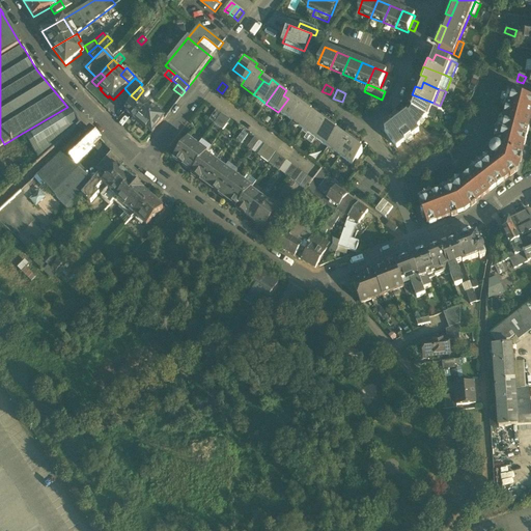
[(132,118),(136,122),(149,107),(143,102),(148,96),(149,94),(143,90),(136,100),(126,111),(133,118),(132,118)]
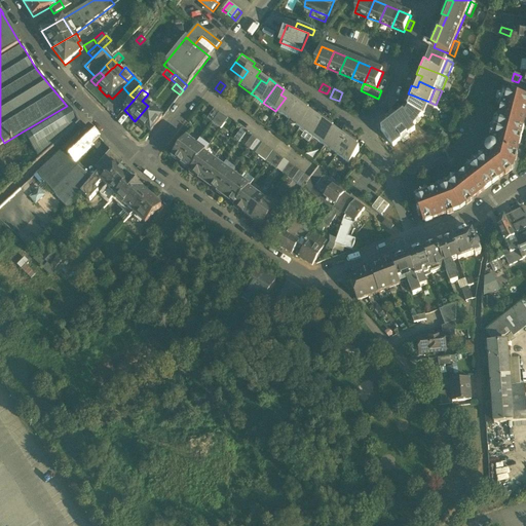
[(423,116),(429,102),(408,94),(405,102),(410,104),(408,110),(422,116),(423,116)]
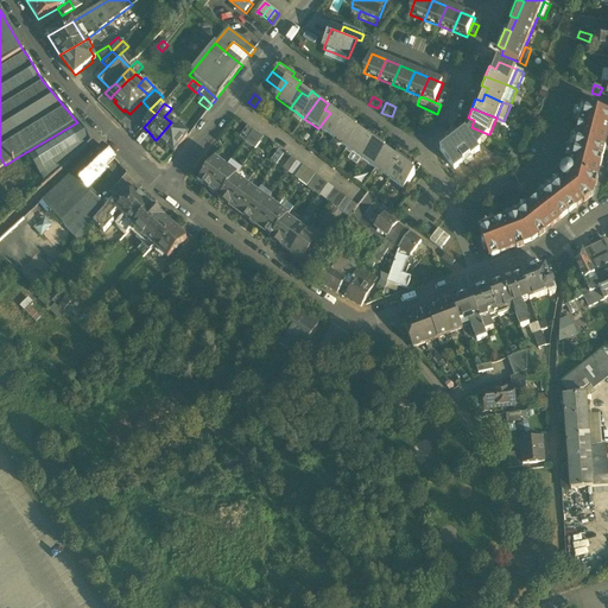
[(606,147),(607,135),(607,115),(601,114),(599,111),(596,112),(584,109),(584,111),(587,112),(584,120),(582,120),(581,125),(577,135),(576,141),(578,143),(576,151),(574,160),(571,160),(570,166),(569,169),(567,169),(564,170),(562,173),(562,177),(565,181),(563,182),(558,185),(559,188),(552,194),(544,200),(543,197),(538,201),(530,207),(525,210),(527,213),(519,219),(508,222),(507,220),(502,222),(495,225),(494,226),(500,240),(502,239),(504,240),(508,252),(517,248),(524,246),(524,245),(531,242),(538,238),(545,233),(559,222),(561,221),(561,220),(575,209),(576,209),(577,209),(583,203),(590,198),(587,194),(595,188),(597,179),(600,169),(600,168),(599,168),(603,149),(605,149),(606,147)]
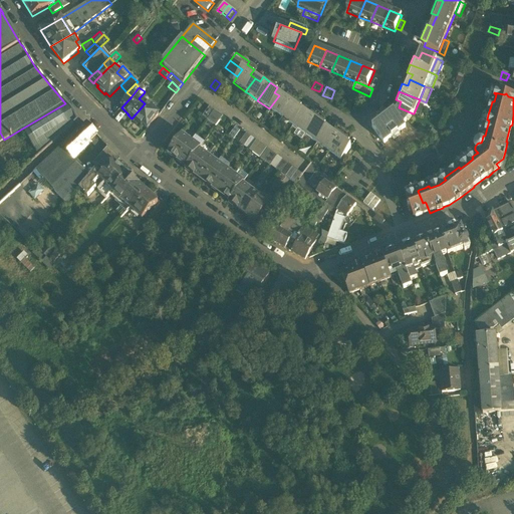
[(487,104),(491,105),(492,101),(494,101),(496,94),(494,93),(494,92),(492,92),(489,94),(488,100),(485,101),(487,104)]
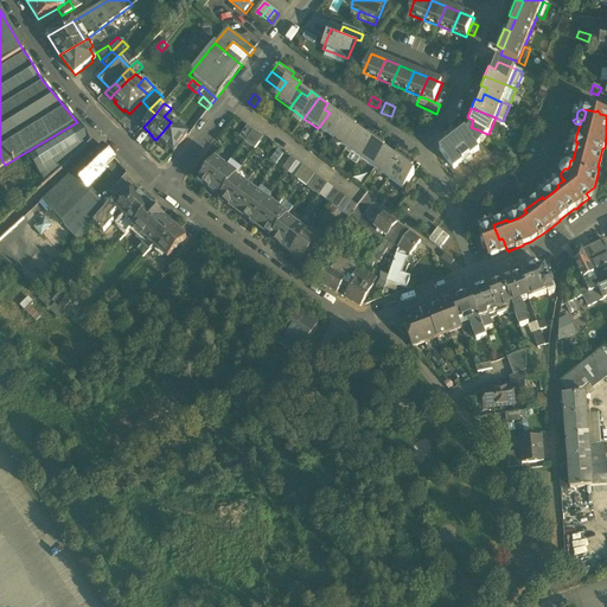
[(164,116),(171,122),(176,116),(170,110),(164,116)]
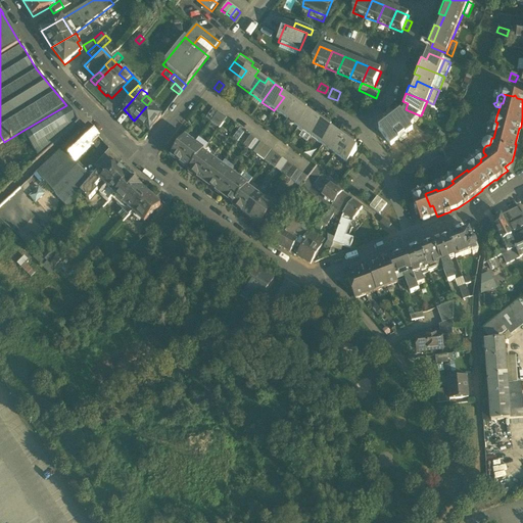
[(258,106),(262,102),(254,96),(250,101),(258,106)]
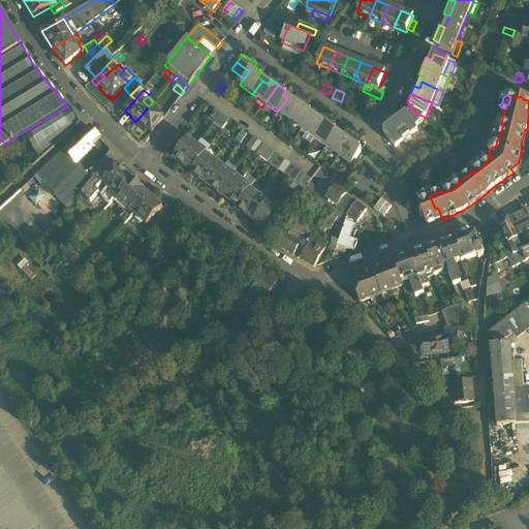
[(292,102),(287,98),(277,112),(289,121),(303,102),(296,97),(292,102)]
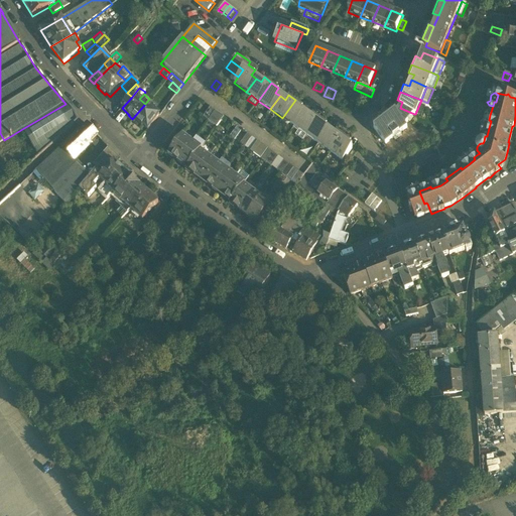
[(302,105),(295,100),(282,118),(294,127),(304,113),(299,110),(302,105)]
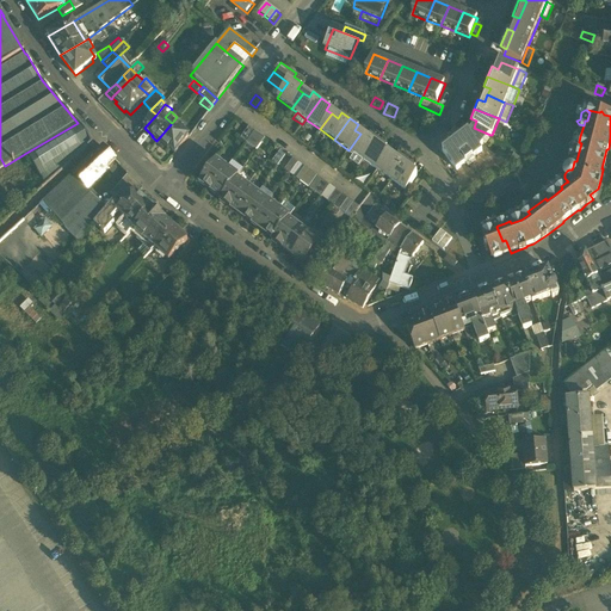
[(499,139),(506,122),(499,118),(492,135),(499,139)]
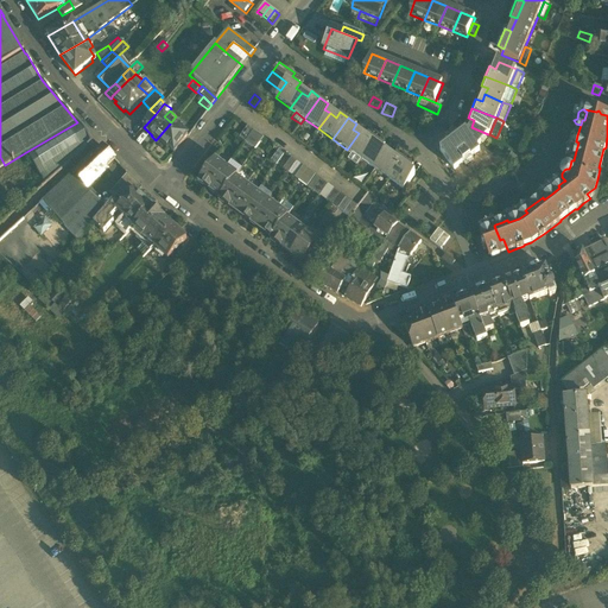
[(409,131),(416,134),(419,125),(412,121),(409,131)]
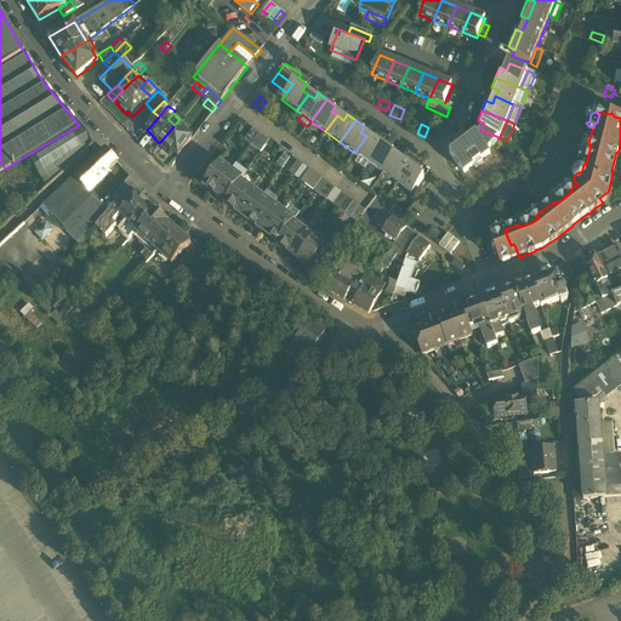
[(87,134),(79,125),(27,155),(47,188),(96,147),(87,134)]
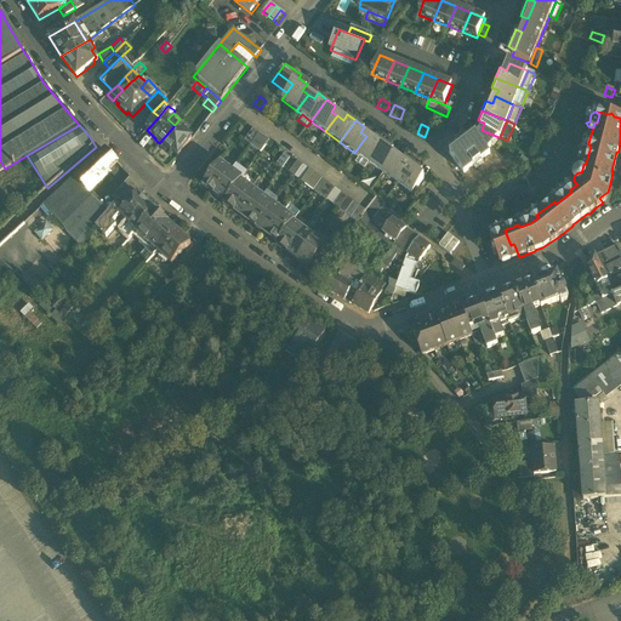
[(192,140),(175,125),(159,143),(171,153),(172,153),(177,158),(192,140)]
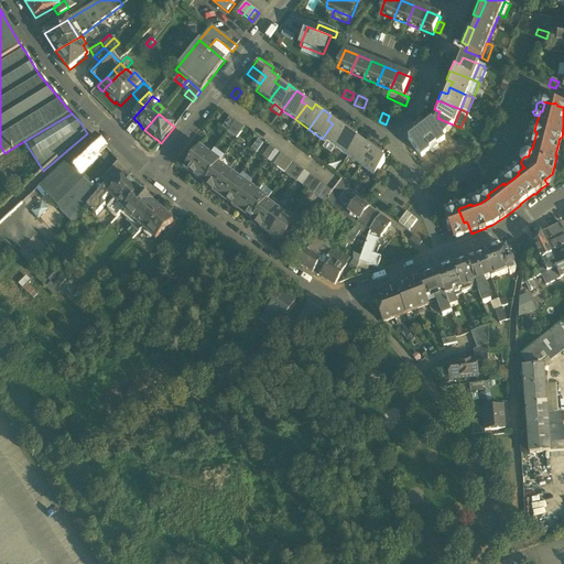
[(221,128),(227,132),(235,121),(229,117),(221,128)]
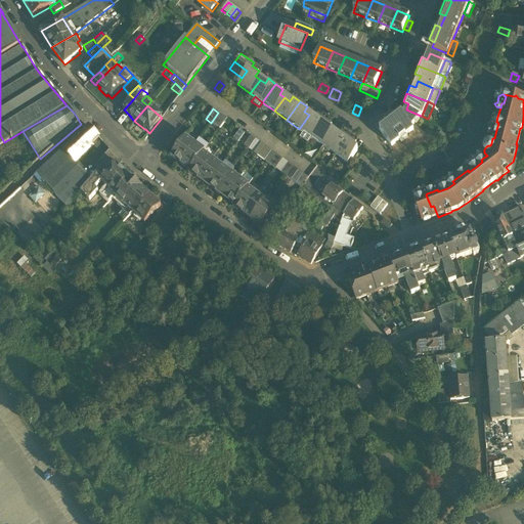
[(406,110),(402,116),(411,127),(421,116),(406,110)]
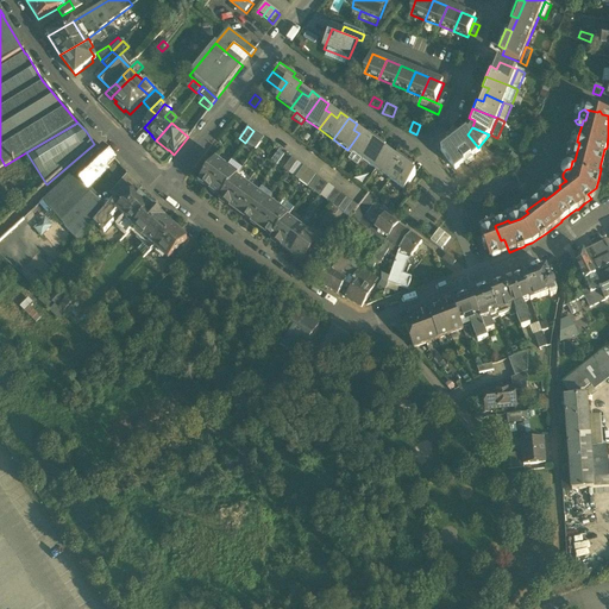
[(264,138),(253,131),(245,143),(256,150),(264,138)]
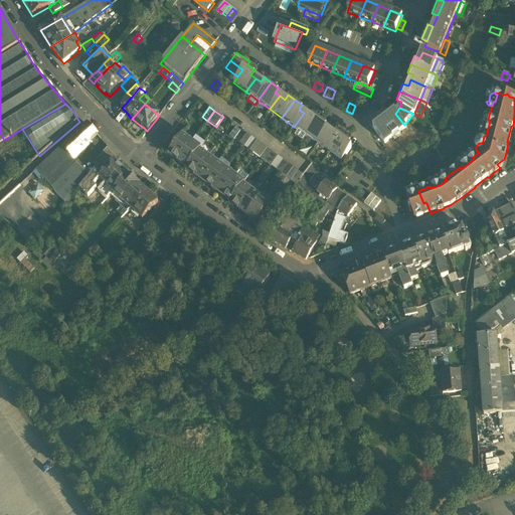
[(308,117),(304,113),(294,127),(306,135),(319,117),(312,112),(308,117)]
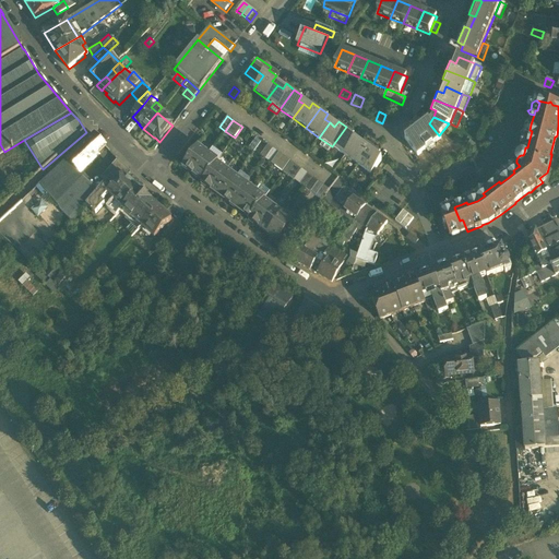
[(441,139),(439,135),(429,123),(429,122),(420,129),(418,127),(411,132),(412,134),(405,140),(417,156),(441,139)]
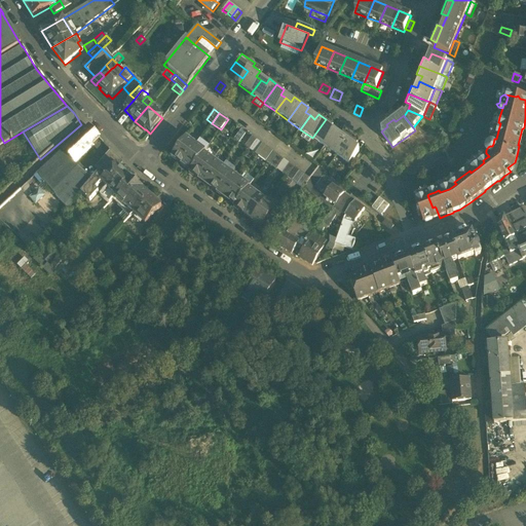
[(491,143),(493,144),(494,139),(496,139),(498,130),(500,123),(498,122),(499,117),(498,116),(495,118),(493,127),(490,128),(492,132),(489,141),(491,143)]
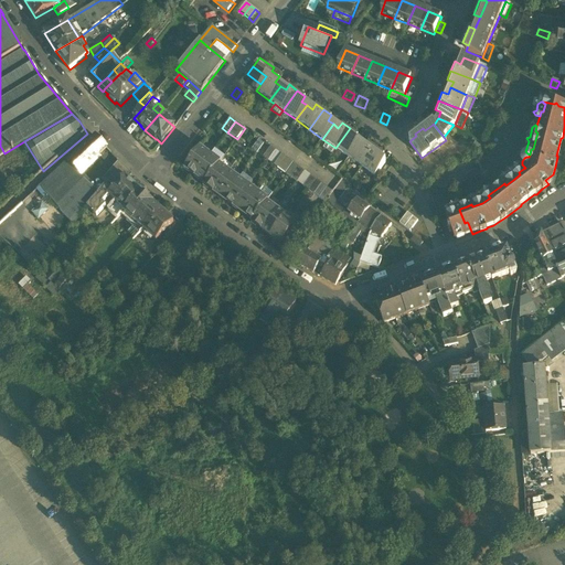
[(358,134),(350,128),(336,148),(349,158),(359,144),(354,139),(358,134)]
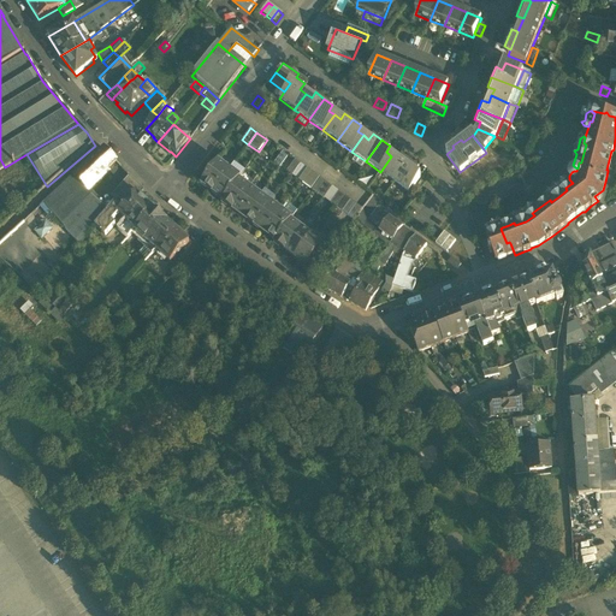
[(72,177),(90,194),(104,179),(100,176),(116,160),(104,149),(72,177)]
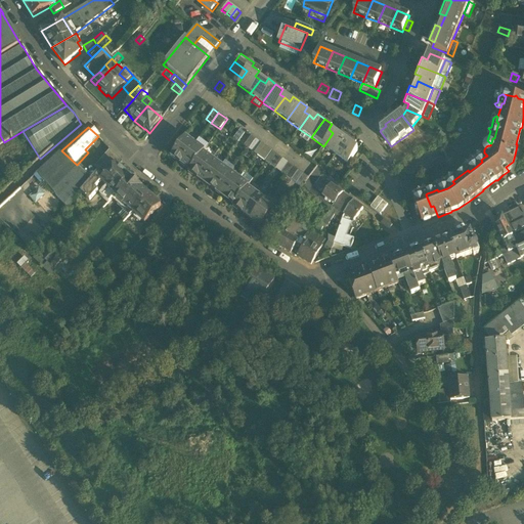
[(233,139),(238,142),(246,132),(241,129),(233,139)]
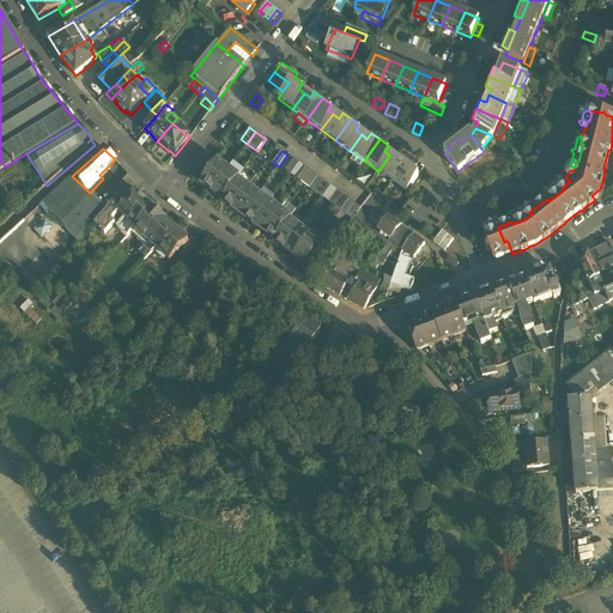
[(364,161),(350,151),(349,152),(353,157),(351,161),(359,168),(364,161)]
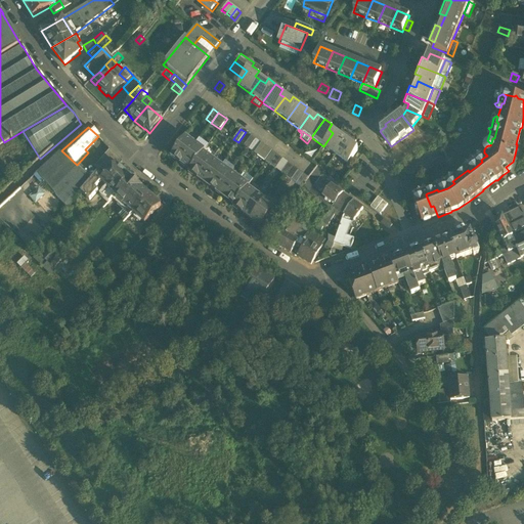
[(338,136),(333,133),(323,146),(336,156),(349,137),(342,131),(338,136)]
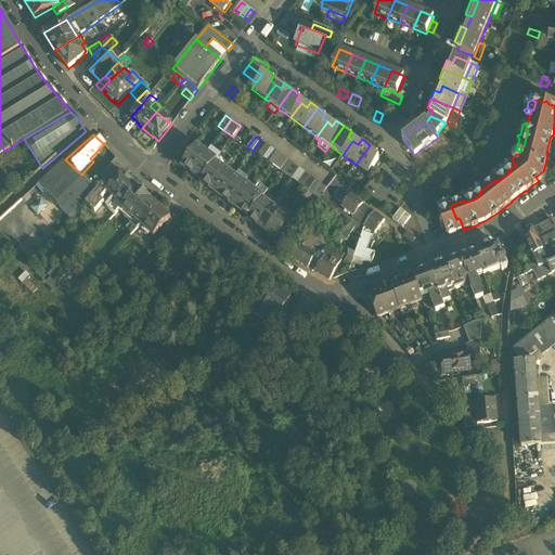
[(263,158),(271,149),(266,144),(258,155),(263,158)]
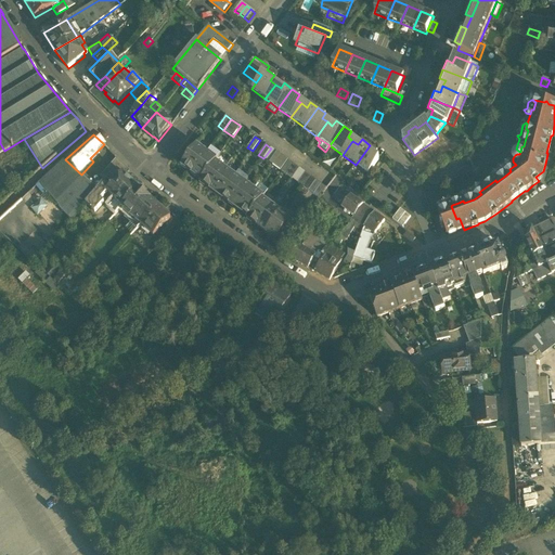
[(191,173),(193,171),(207,153),(196,145),(182,164),(188,168),(185,170),(191,173)]
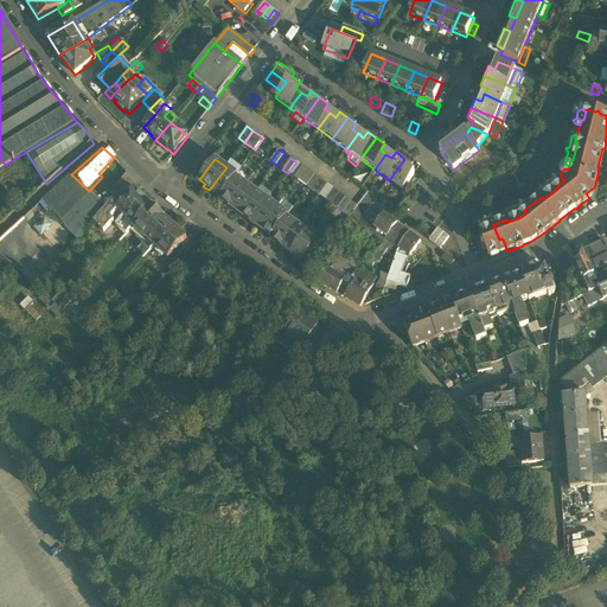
[(413,165),(404,159),(389,180),(403,190),(415,174),(408,171),(413,165)]
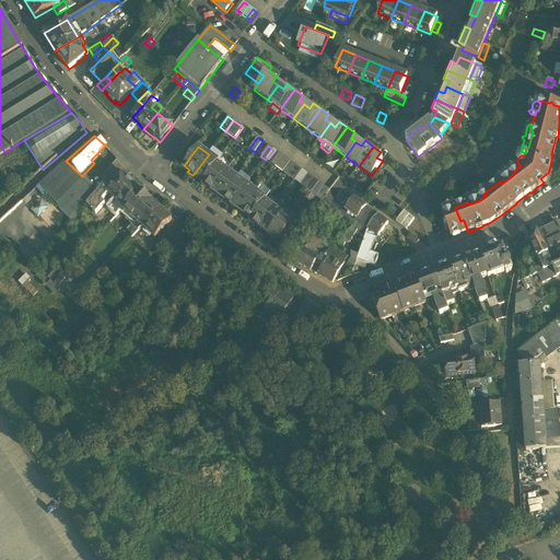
[(266,160),(271,164),(279,154),(273,150),(266,160)]
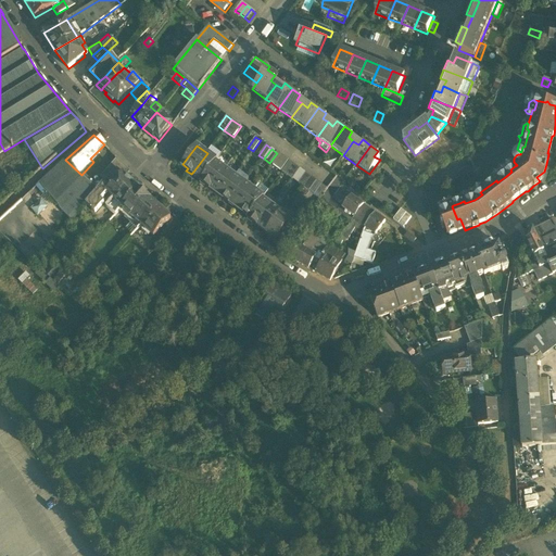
[(216,161),(207,153),(193,172),(198,175),(197,177),(201,181),(202,181),(215,162),(216,161)]
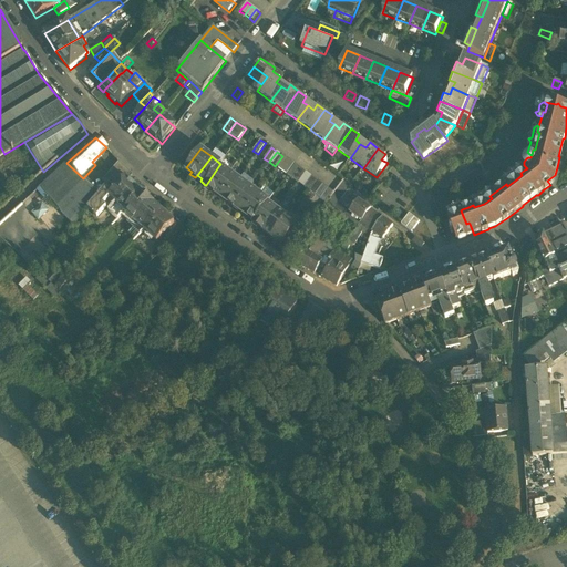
[(282,156),(275,166),(287,175),(295,164),(282,156)]
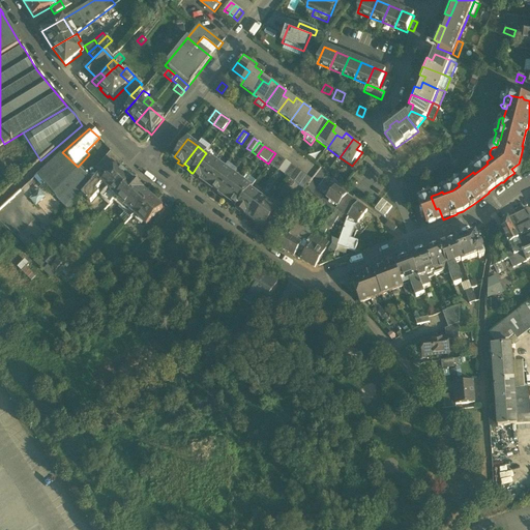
[(106,178),(119,165),(122,160),(112,150),(95,168),(100,173),(106,178)]
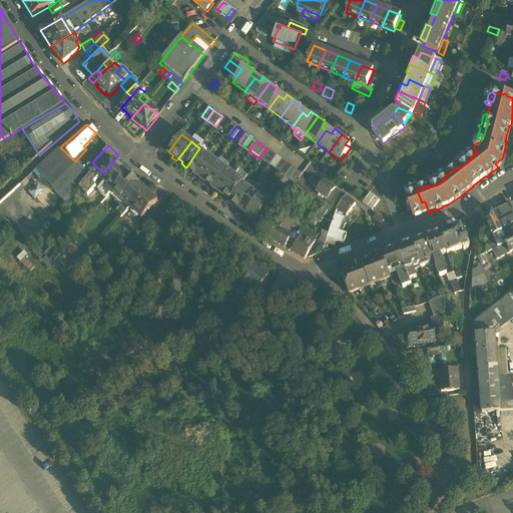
[(35,170),(65,203),(79,187),(90,175),(75,161),(60,147),(35,170)]
